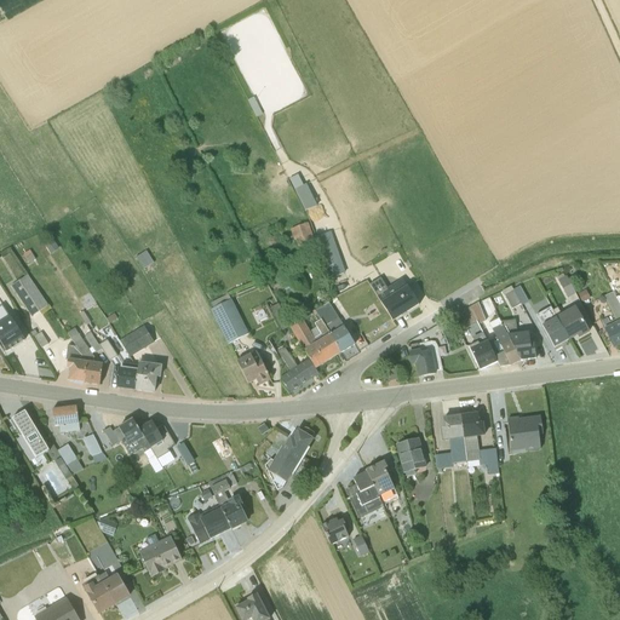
[(263,114),(253,98),(247,102),(256,118),(263,114)]
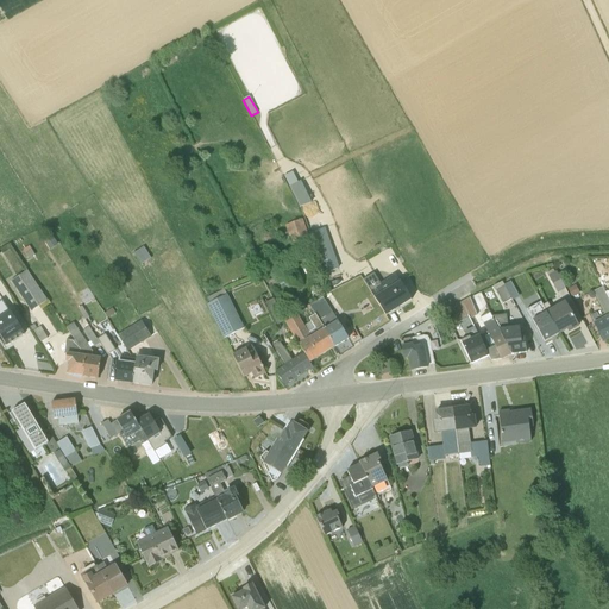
[(293,173),(283,177),(300,207),(311,203),(301,182),(297,183),(293,173)]
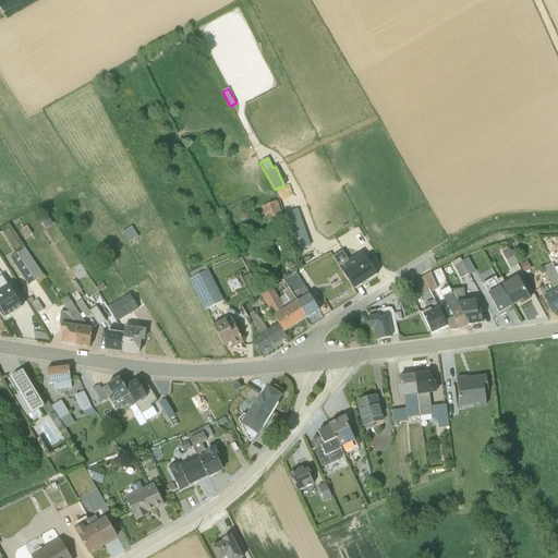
[(277,201),(261,206),(264,216),(266,216),(270,228),(284,222),(277,201)]
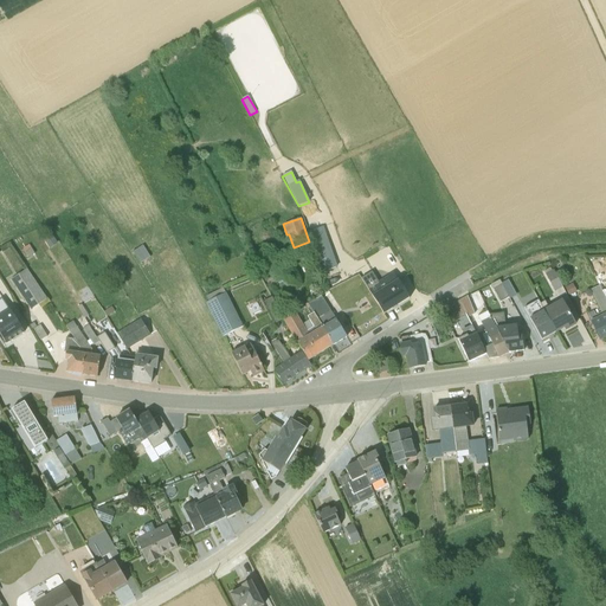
[(309,232),(322,272),(337,268),(323,227),(309,232)]
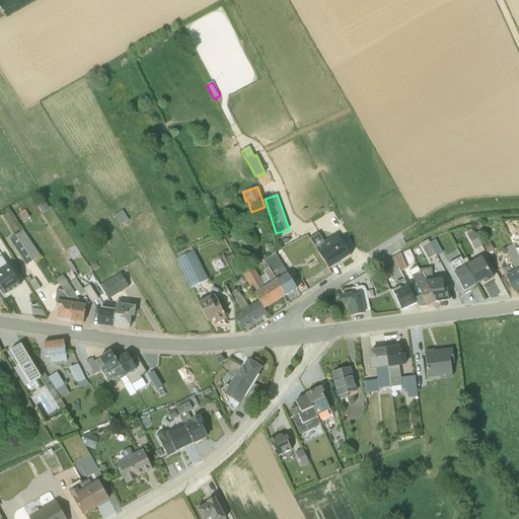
[(49,209),(43,200),(36,204),(43,213),(49,209)]
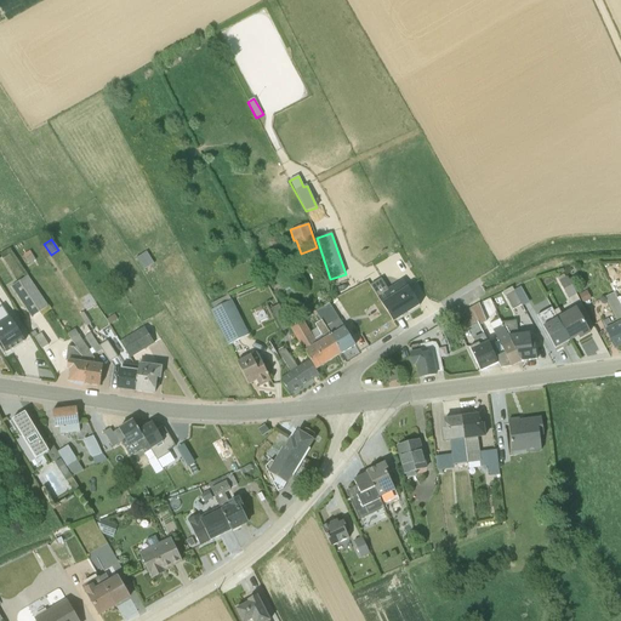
[(153,263),(146,251),(136,257),(144,269),(153,263)]
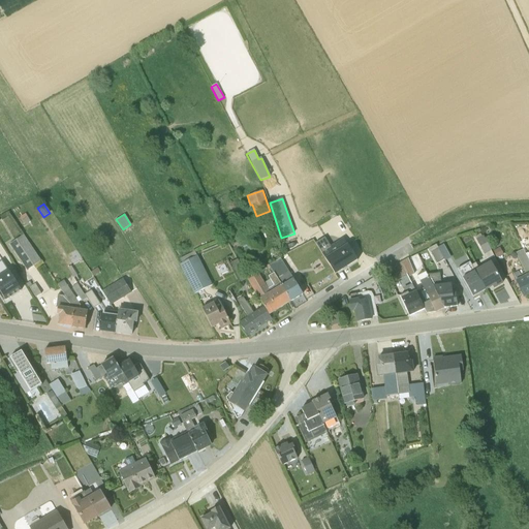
[(24,235),(9,244),(27,271),(34,266),(35,268),(43,262),(41,260),(41,261),(24,235)]
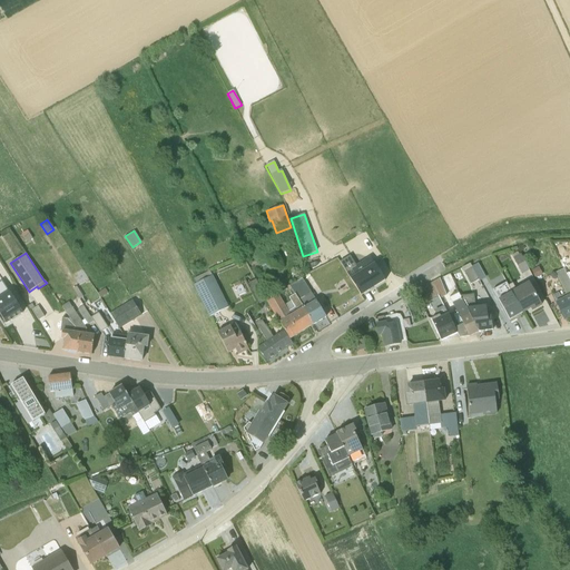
[(517,253),(511,256),(521,274),(529,271),(520,254),(519,255),(517,253)]
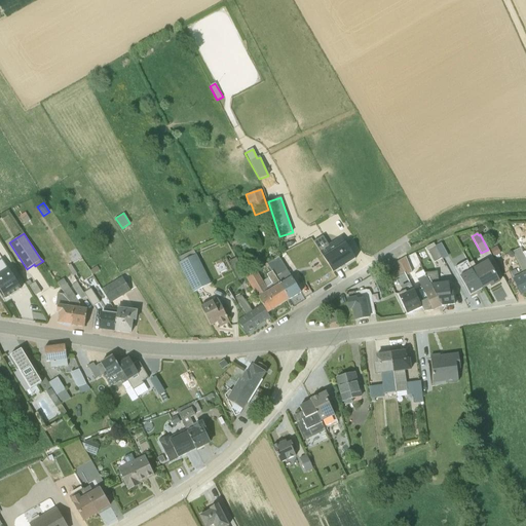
[(525,235),(525,234),(523,235),(524,236),(516,240),(520,249),(523,255),(525,253),(525,235)]
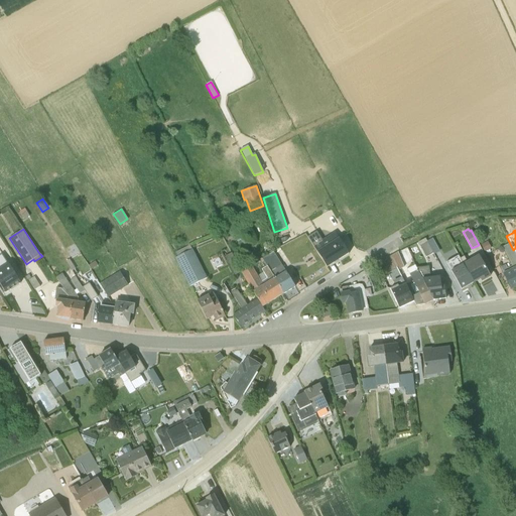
[(316,232),(307,238),(327,268),(334,263),(334,262),(339,259),(340,259),(349,254),(335,233),(321,240),(316,232)]
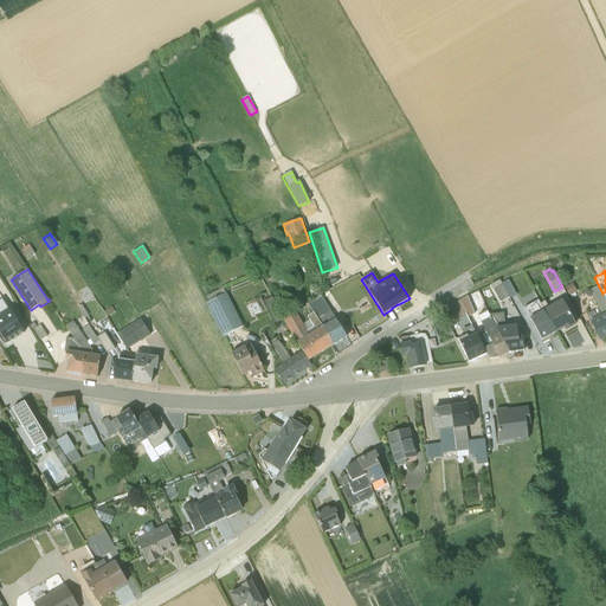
[(502,284),(500,281),(491,285),(501,303),(508,298),(502,284)]
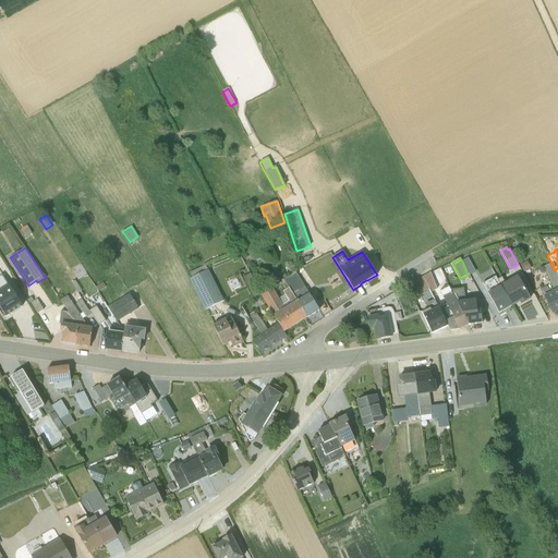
[(468,275),(470,276),(475,271),(468,258),(462,262),(468,275)]
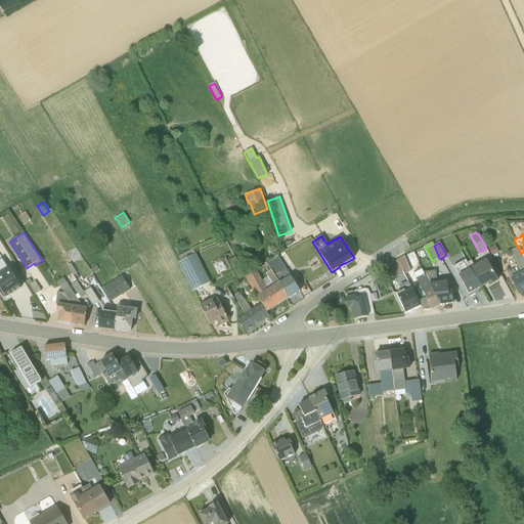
[(494,246),(488,249),(492,257),(493,256),(494,258),(497,256),(497,254),(498,253),(494,246)]
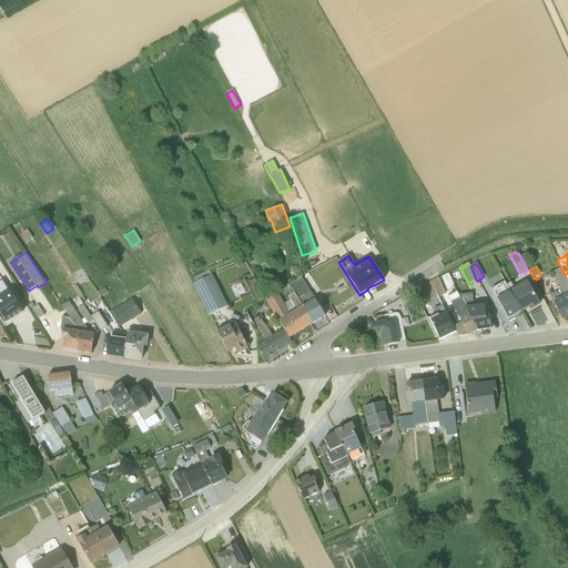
[(565,275),(561,269),(553,272),(564,293),(558,295),(556,292),(551,294),(555,301),(553,302),(561,320),(564,320),(567,316),(567,281),(567,280),(565,275)]
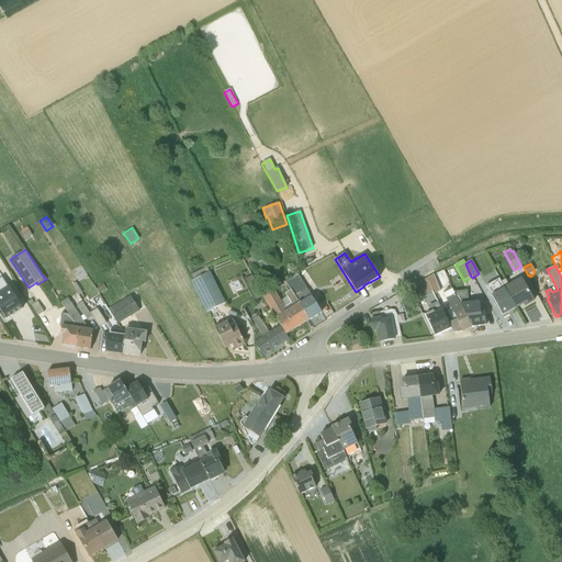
[(225,303),(206,267),(191,274),(193,279),(191,281),(206,312),(225,303)]
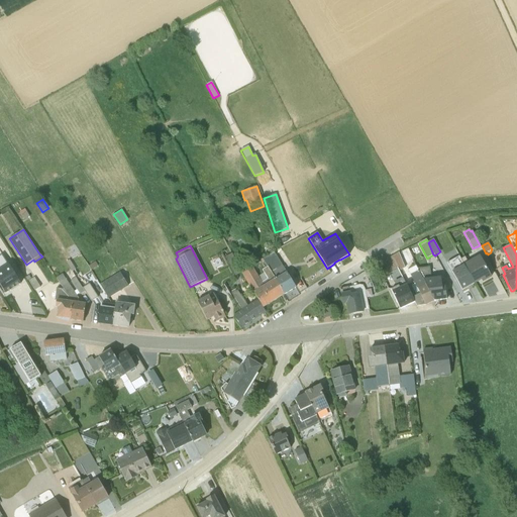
[(263,260),(284,295),(295,288),(296,288),(275,253),(274,252),(263,260)]
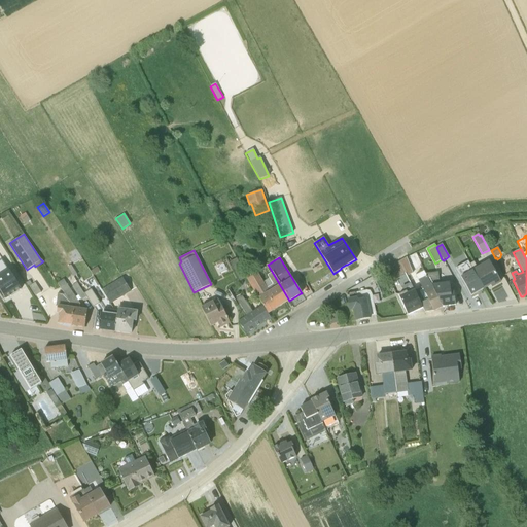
[(247,277),(237,258),(230,262),(240,281),(247,277)]
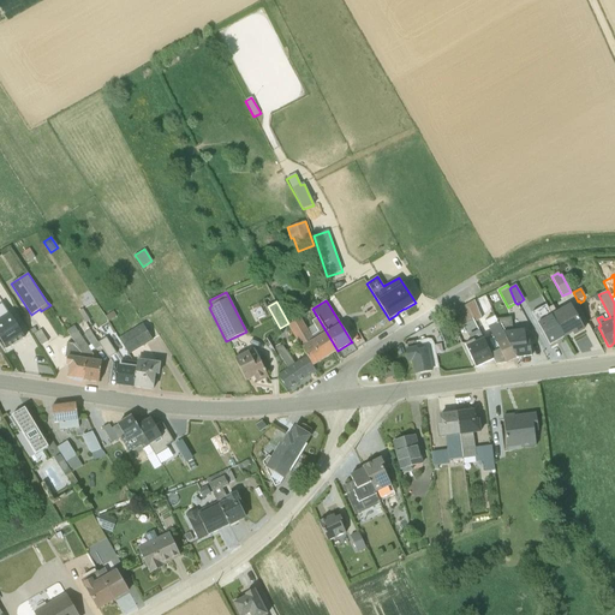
[(484,326),(475,302),(466,306),(477,329),(484,326)]
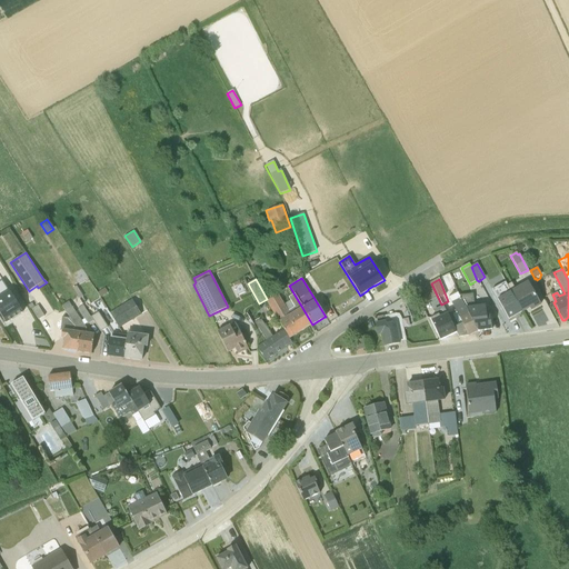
[(2,281),(0,282),(0,312),(7,322),(22,312),(2,281)]
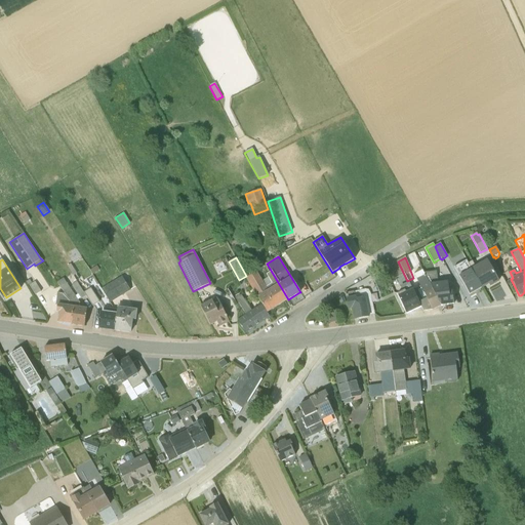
[(468,264),(466,260),(453,268),(469,295),(481,288),(468,264)]
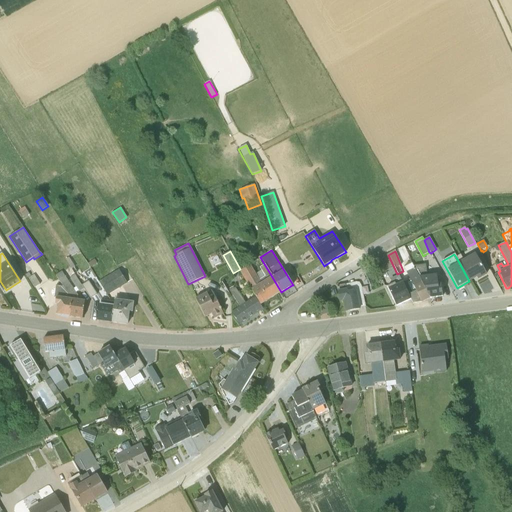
[(460,255),(456,257),(469,281),(476,277),(478,279),(485,275),(474,254),(463,260),(460,255)]
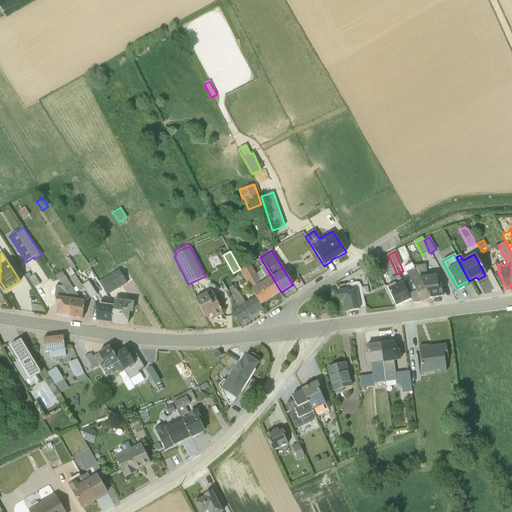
[(387,287),(396,306),(410,299),(402,283),(397,274),(388,255),(372,262),(376,271),(383,268),(392,284),(387,287)]
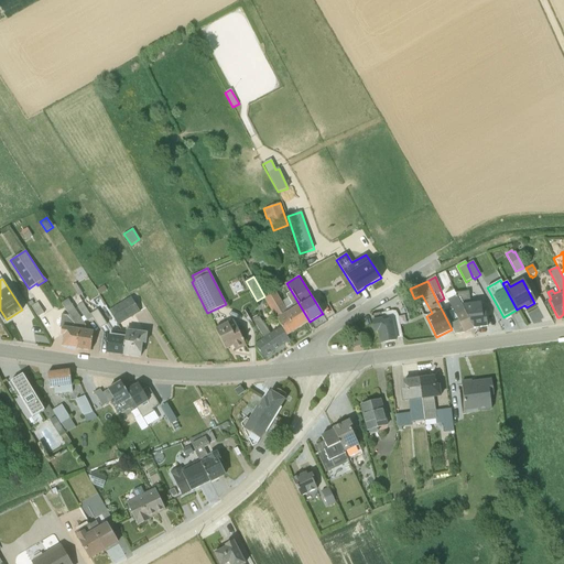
[(83,295),(76,283),(73,285),(79,297),(83,295)]
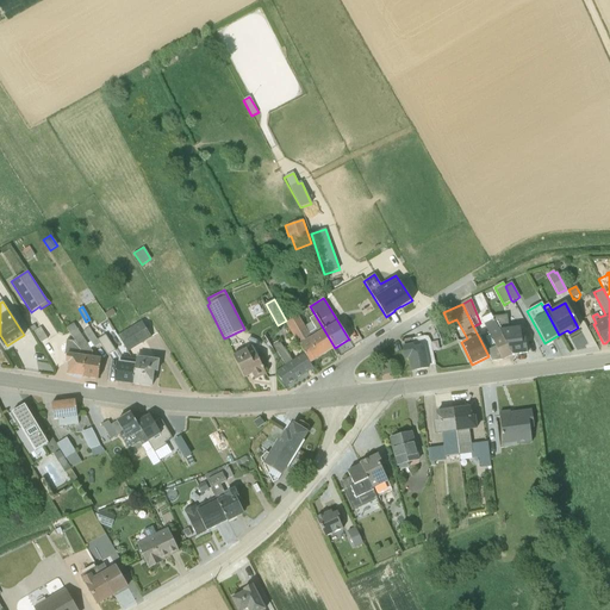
[(310,363),(335,348),(310,306),(307,307),(309,311),(305,313),(311,322),(305,327),(294,310),(284,317),(310,363)]
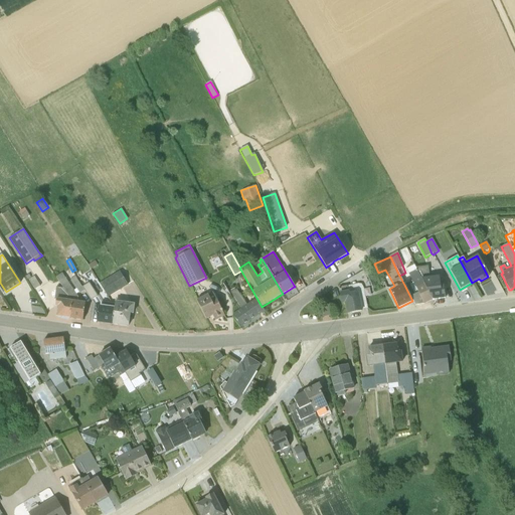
[(412,301),(414,306),(423,305),(433,300),(415,268),(413,265),(405,269),(411,281),(404,285),(412,301)]
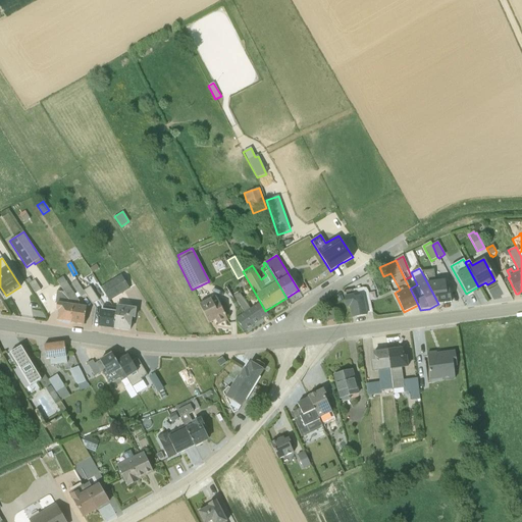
[(434,269),(421,271),(438,304),(451,303),(449,288),(447,288),(446,279),(435,280),(434,269)]
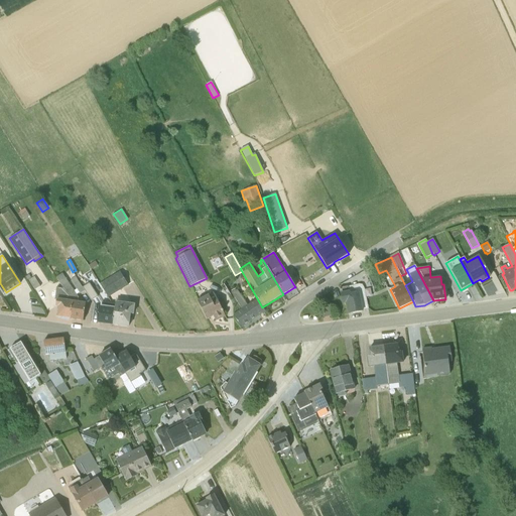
[(120,272),(100,284),(100,285),(108,297),(128,285),(120,272)]
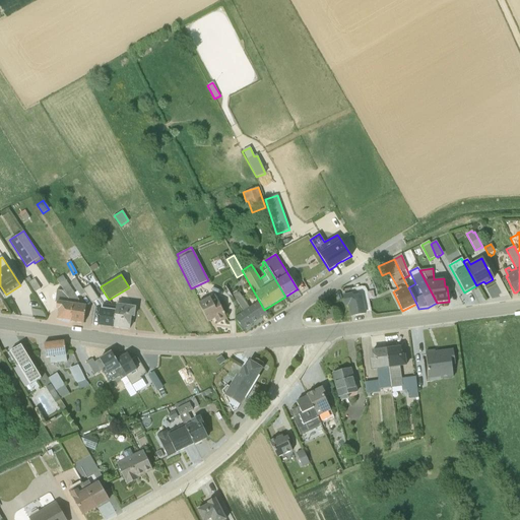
[(76,279),(69,284),(62,275),(57,279),(64,290),(73,304),(70,322),(83,323),(86,305),(82,305),(77,298),(84,294),(82,288),(76,279)]
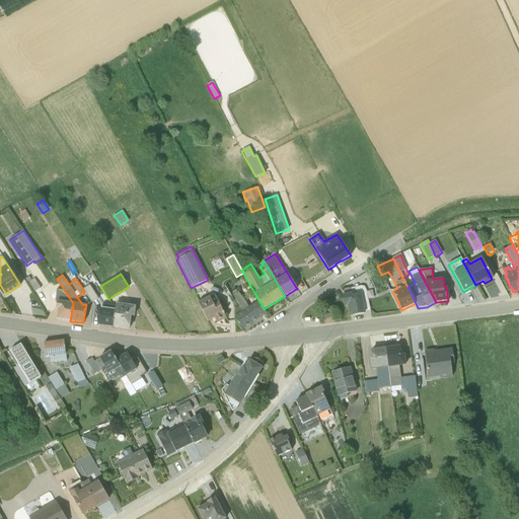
[(306,282),(309,287),(318,281),(315,276),(306,282)]
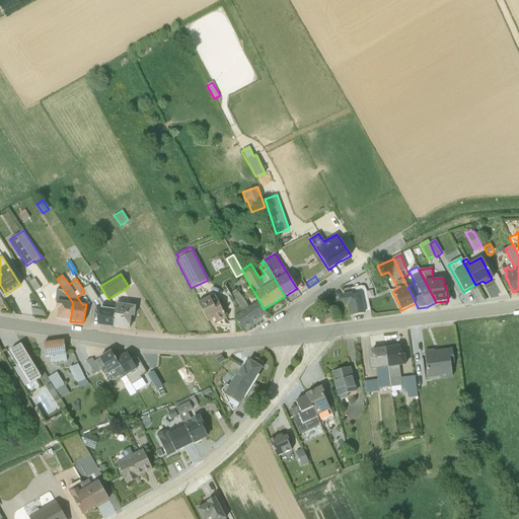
[(28,277),(25,279),(33,292),(41,288),(34,278),(30,280),(28,277)]
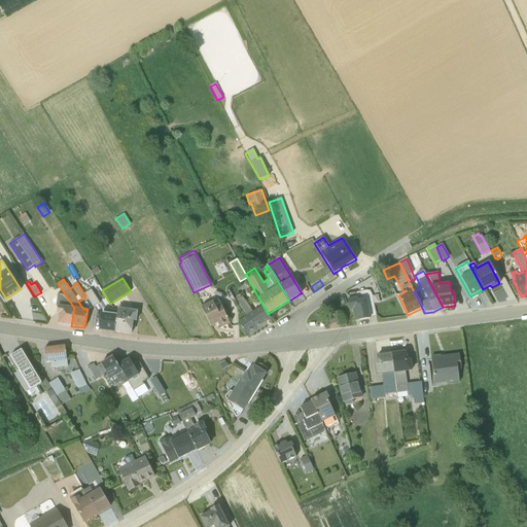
[(103,311),(101,330),(115,332),(117,311),(114,310),(110,304),(102,291),(92,294),(90,290),(83,292),(93,308),(104,304),(107,309),(104,309),(104,311),(103,311)]
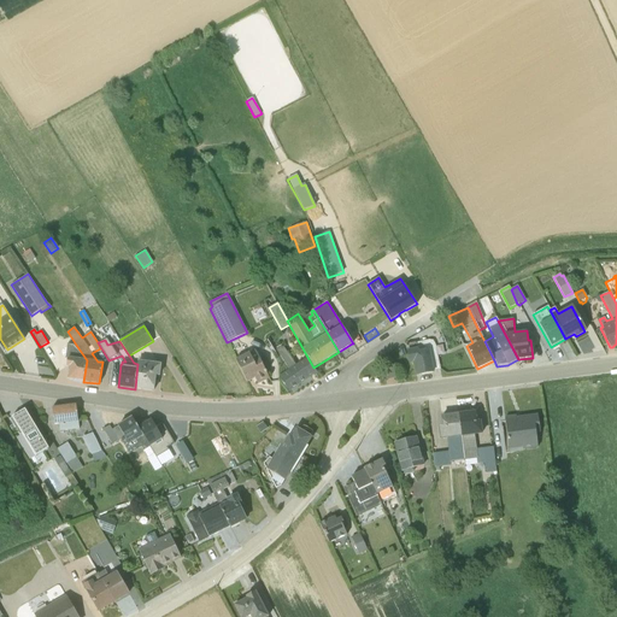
[(429,341),(406,346),(410,363),(413,362),(417,376),(433,372),(433,370),(440,369),(434,345),(433,341),(429,341)]
